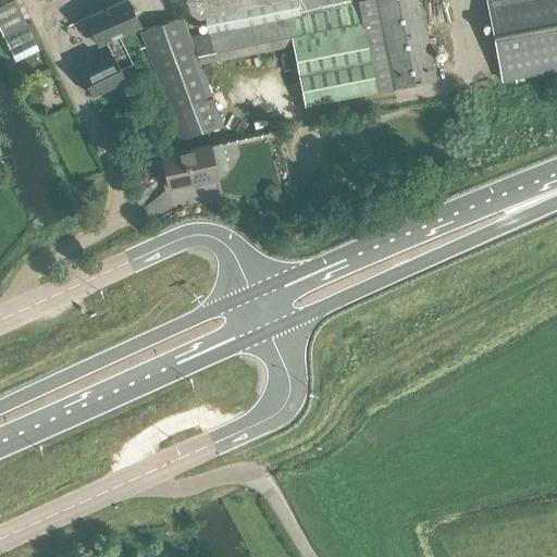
[(0,32),(14,61),(38,49),(13,0),(4,0),(0,2),(0,32)]
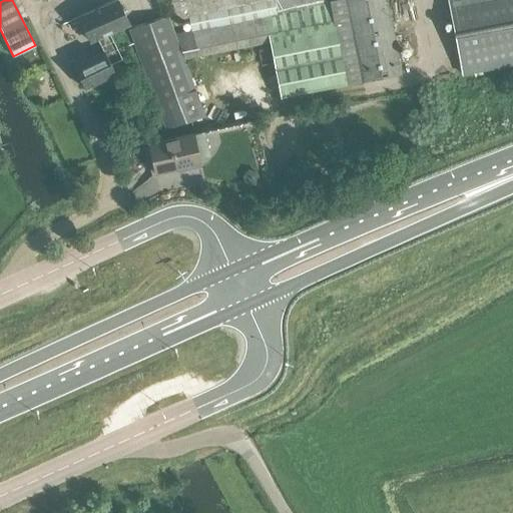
[(97,37),(109,31),(128,22),(117,0),(109,0),(78,15),(90,40),(97,37)]
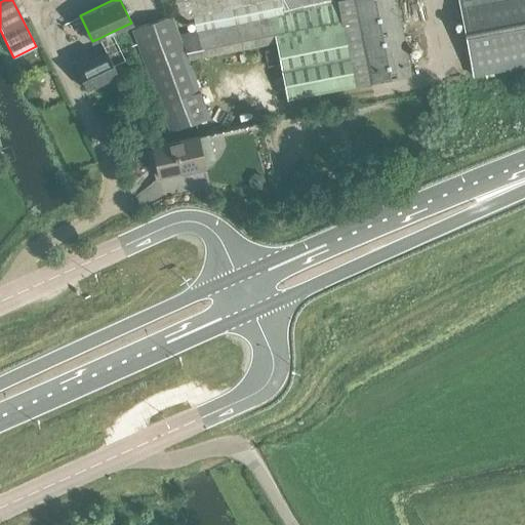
[(197,30),(178,33),(189,59),(276,42),(287,98),(409,75),(395,0),(341,0),(334,1),(333,0),(173,0),(177,19),(194,16),(197,30)]
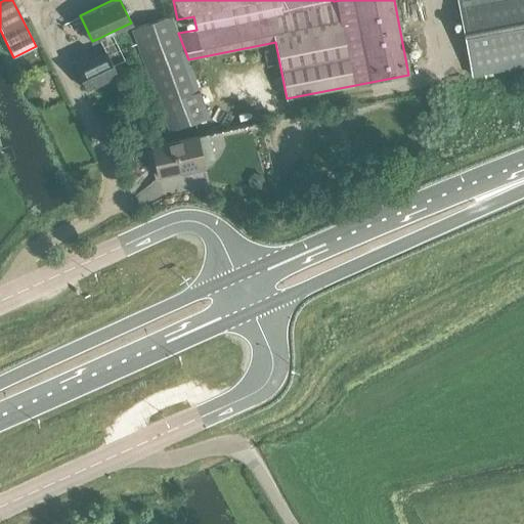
[(523,63),(523,0),(456,0),(471,75),(523,63)]
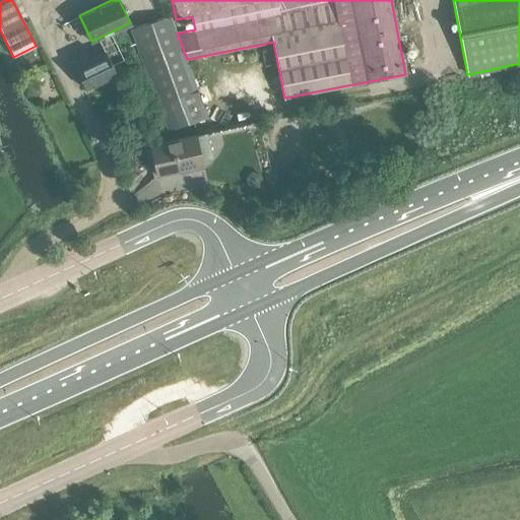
[(207,116),(187,59),(177,33),(170,14),(131,29),(169,130),(207,116)]
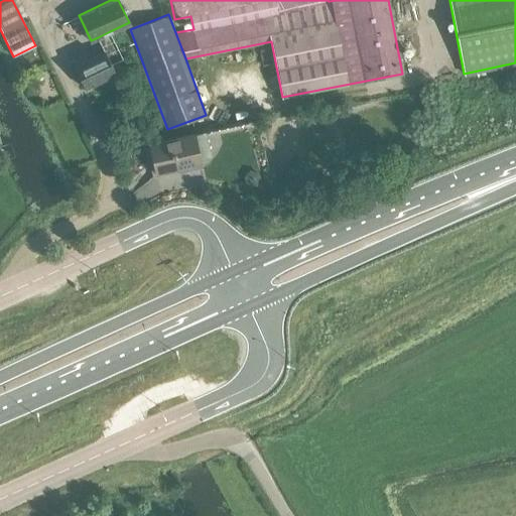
[(122,56),(110,31),(98,37),(105,51),(74,67),(85,88),(116,73),(111,61),(122,56)]
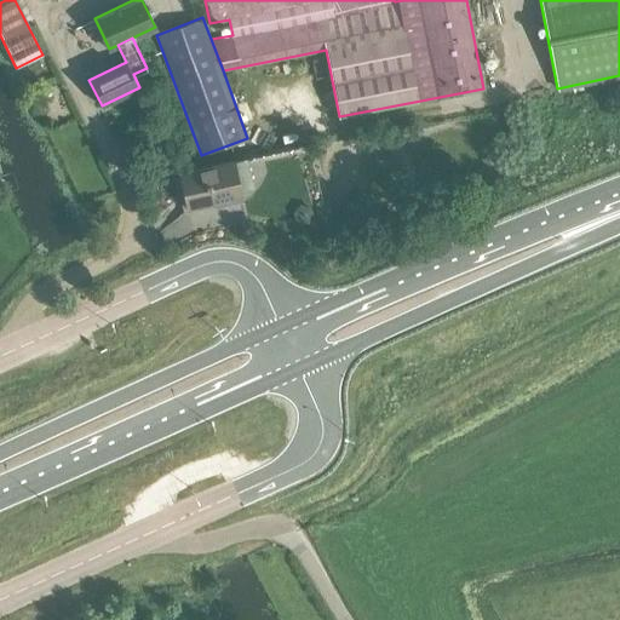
[(234,160),(181,172),(189,210),(242,197),(234,160)]
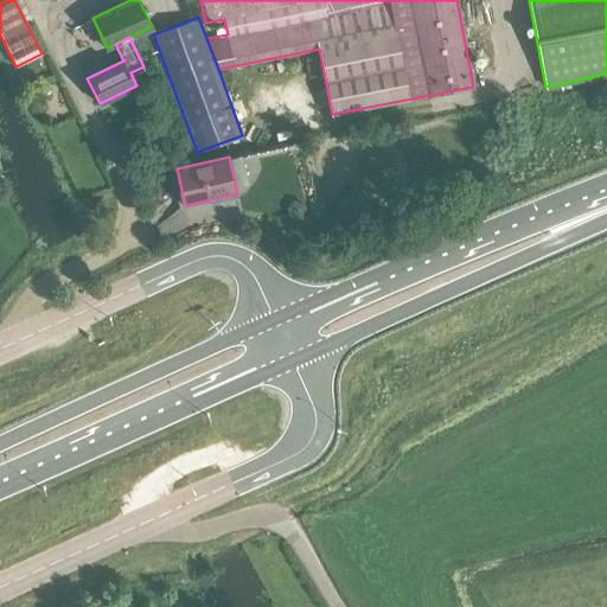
[(294,202),(287,210),(291,219),(301,222),(308,213),(305,203),(294,202)]
